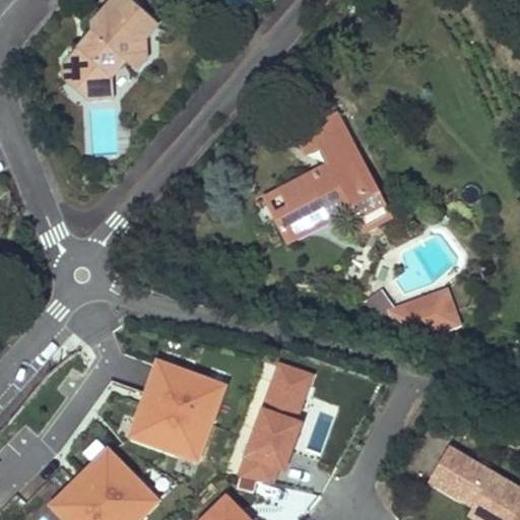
[(77,49),(62,65),(76,79),(86,78),(87,100),(114,98),(113,77),(126,62),(137,72),(147,60),(146,39),(158,25),(130,0),(113,0),(93,22),(93,31),(90,35),(90,41),(83,49),(77,49)]
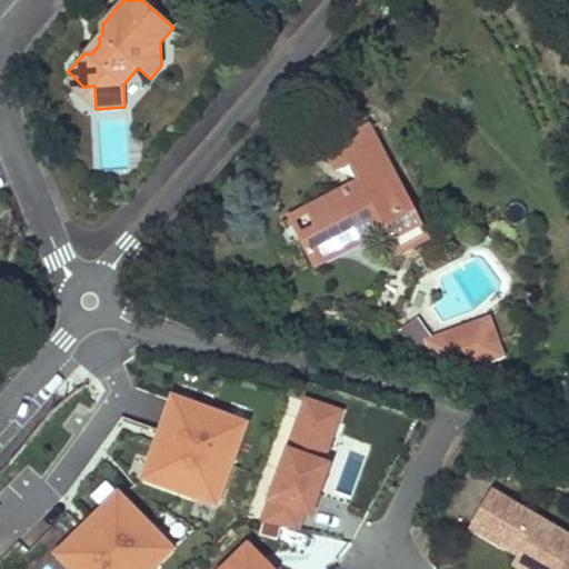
[(68,71),(68,86),(96,109),(95,86),(83,87),(68,71)]
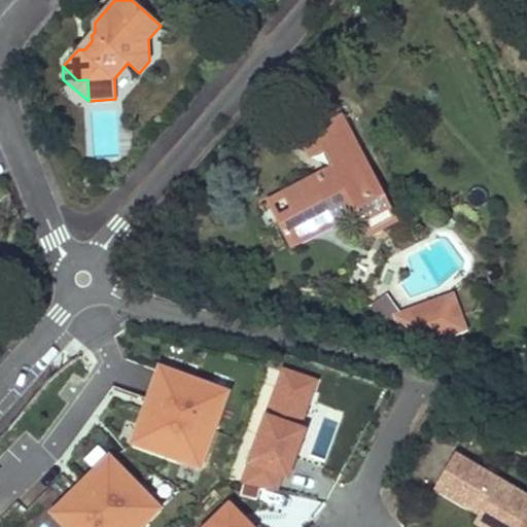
[(343,113),(297,137),(310,160),(324,152),(331,167),(267,201),(291,249),(356,215),(369,238),(399,221),(343,113)]
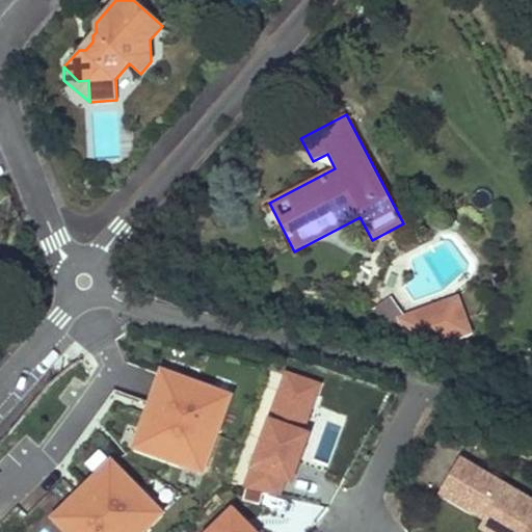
[(404,316),(391,297),(373,310),(383,325),(449,345),(475,336),(459,296),(404,316)]
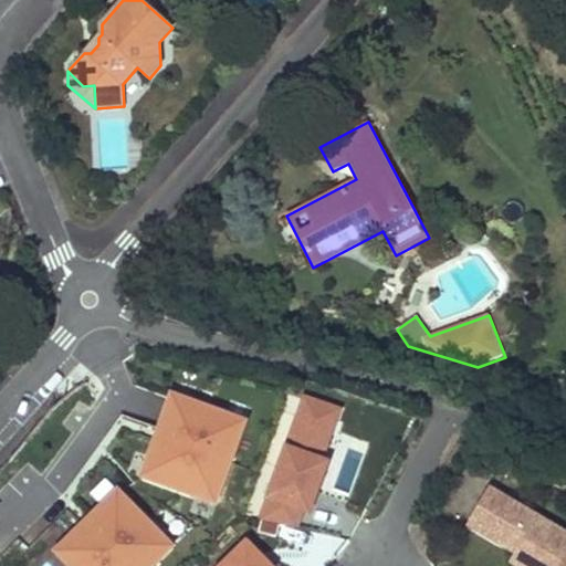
[(249,418),(168,387),(136,470),(217,501),(249,418)]
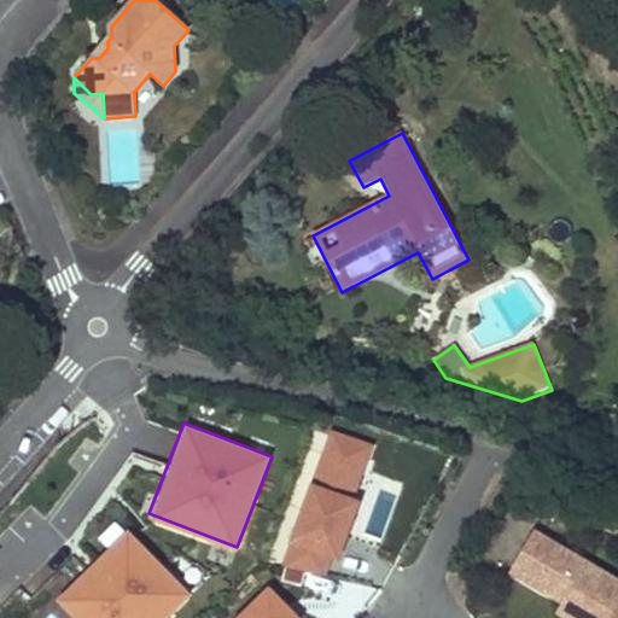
[(373,441),(332,430),(292,564),(333,576),(373,441)]
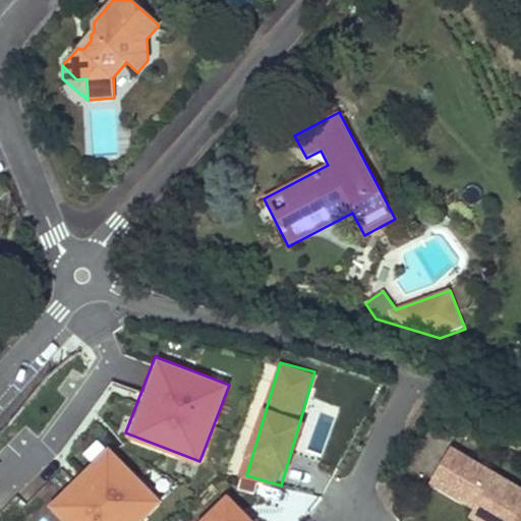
[(131,520),(157,497),(108,448),(51,505),(67,520),(131,520)]
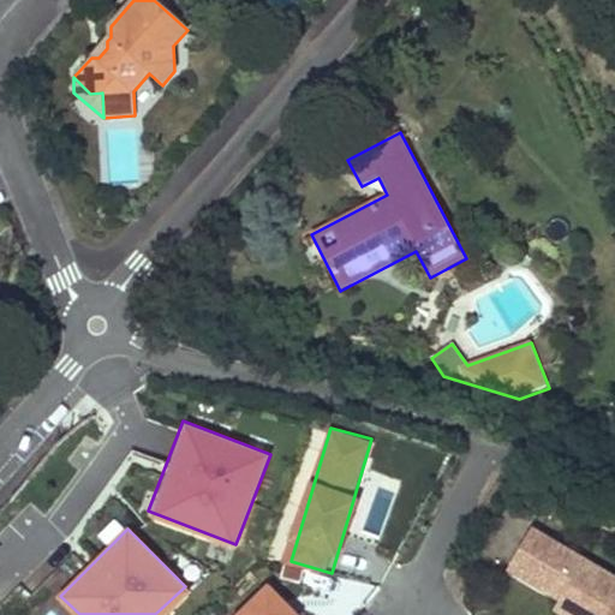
[(513,567),(566,603),(583,614),(610,614),(614,609),(614,580),(539,530),(513,567)]
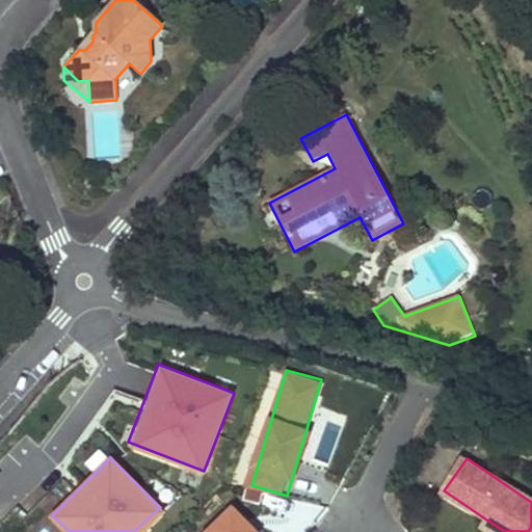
[(259,531),(259,530),(231,502),(201,531),(259,531)]
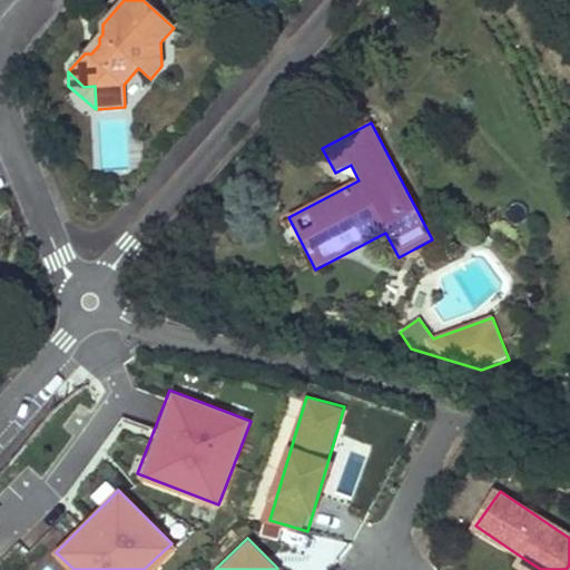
[(569,569),(569,564),(566,569),(540,569),(524,559),(519,567),(522,569),(569,569)]
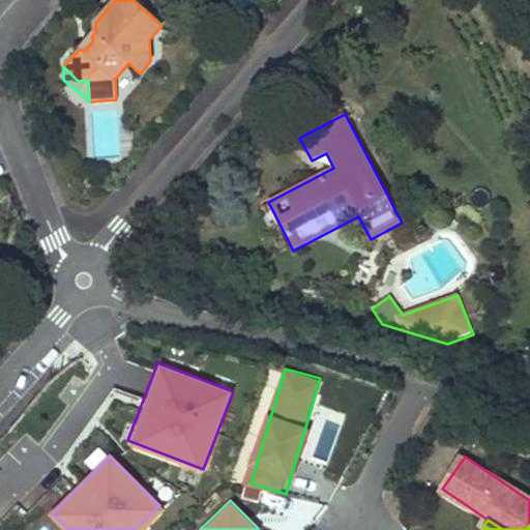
All buildings are outlined.
